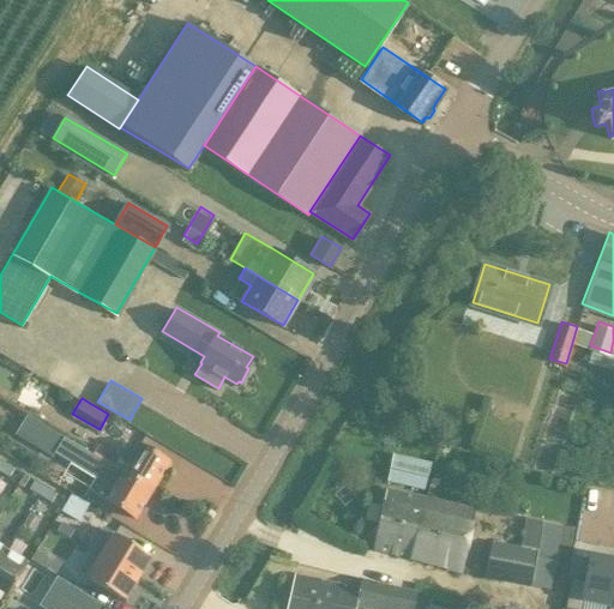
[(92,453),(64,435),(55,451),(96,475),(90,486),(108,496),(107,499),(136,516),(152,488),(92,453)]
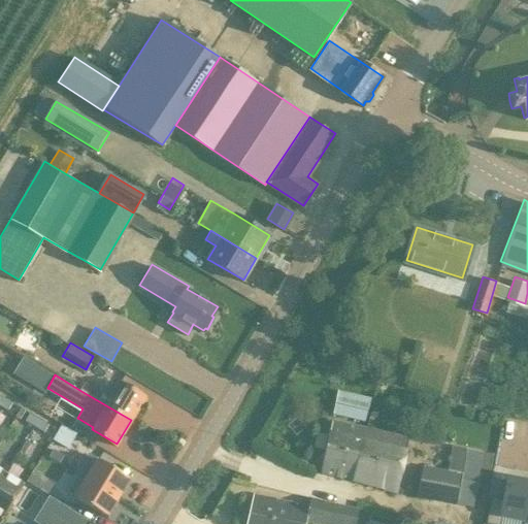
[(86,381),(79,390),(131,420),(144,396),(121,382),(111,396),(86,381)]
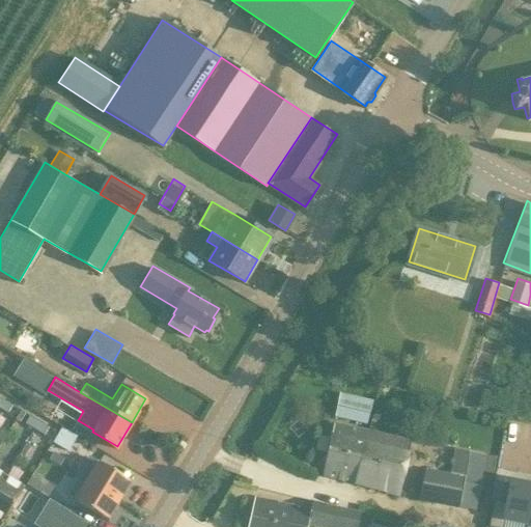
[(335,413),(367,420),(371,399),(339,392),(335,413)]
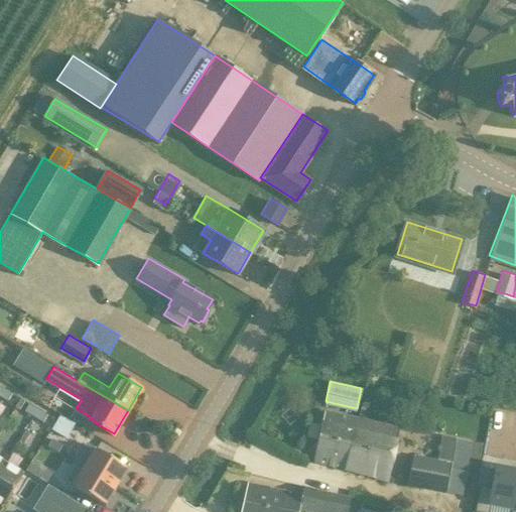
[(2,386),(0,389),(0,394),(7,399),(12,391),(2,386)]
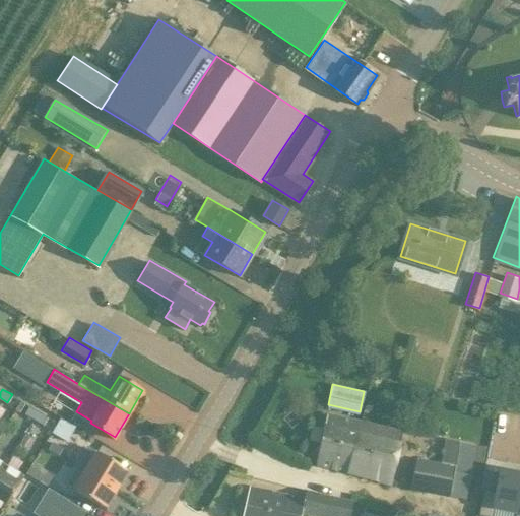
[(13,411),(17,413),(22,404),(18,402),(13,411)]
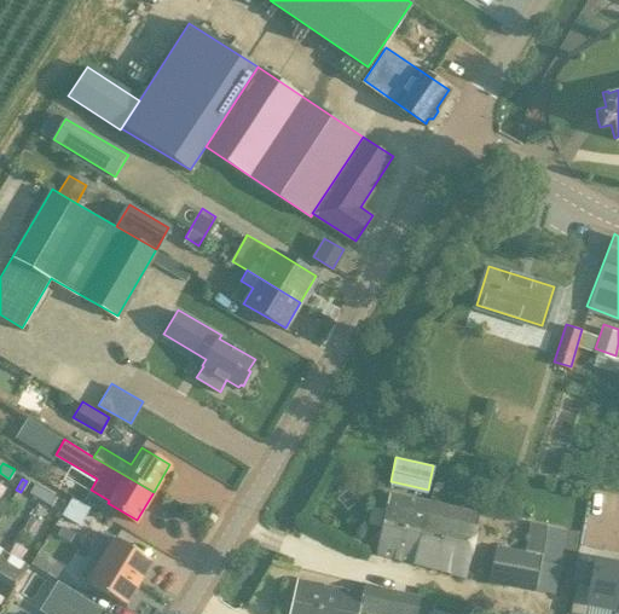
[(46,488),(35,481),(29,491),(40,497),(46,488)]
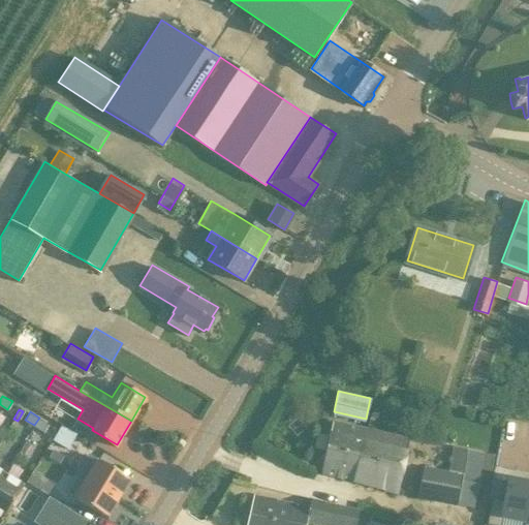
[(44,431),(49,423),(39,418),(34,425),(44,431)]
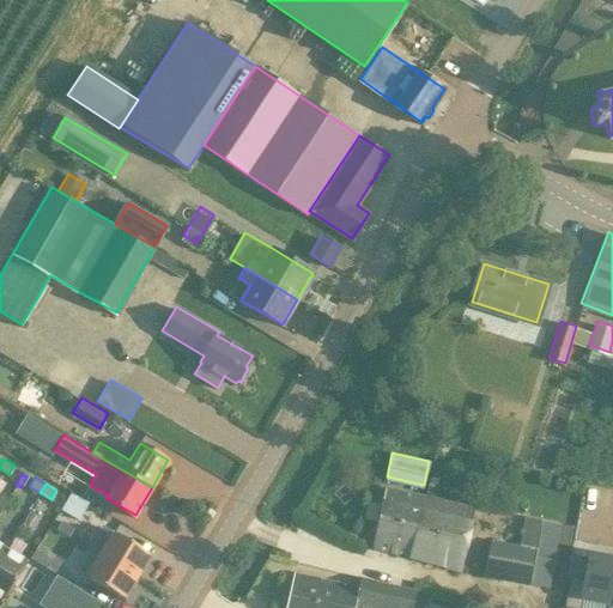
[(375,546),(411,554),(425,496),(386,486),(375,546)]
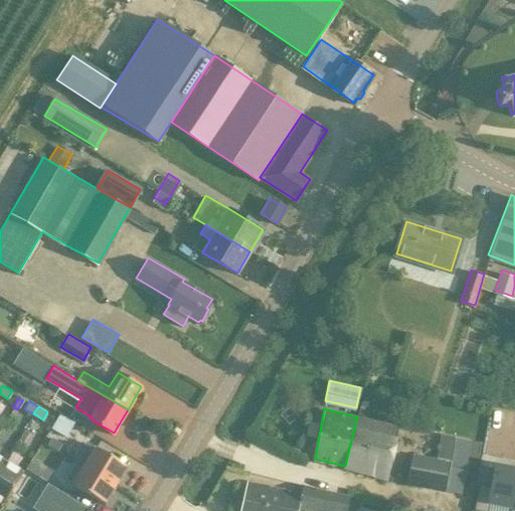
[(57,416),(51,426),(66,435),(74,420),(60,411),(57,416)]
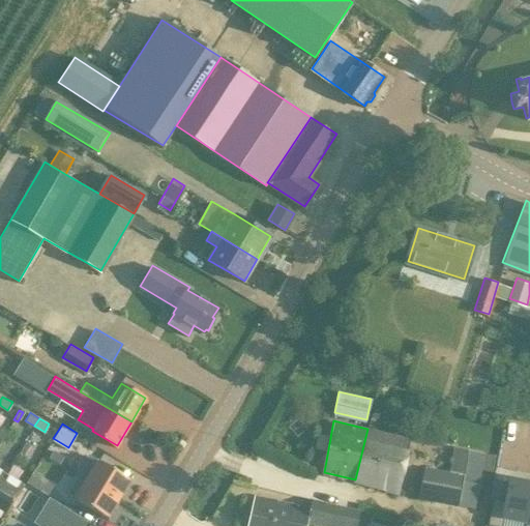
[(411,439),(367,429),(355,479),(399,491),(411,439)]
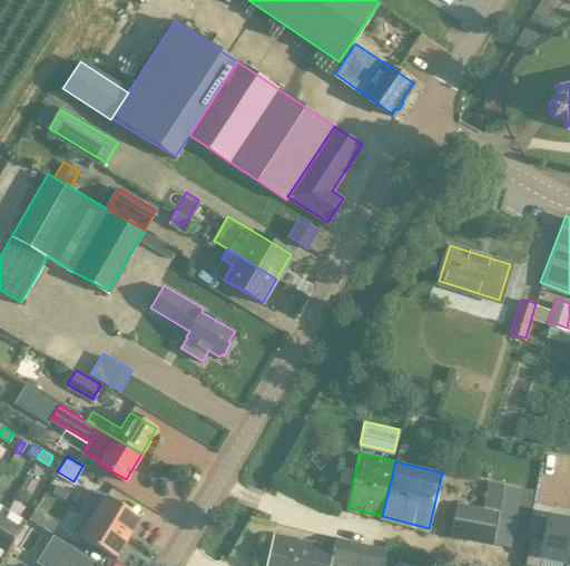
[(69,489),(58,482),(52,490),(65,498),(69,489)]
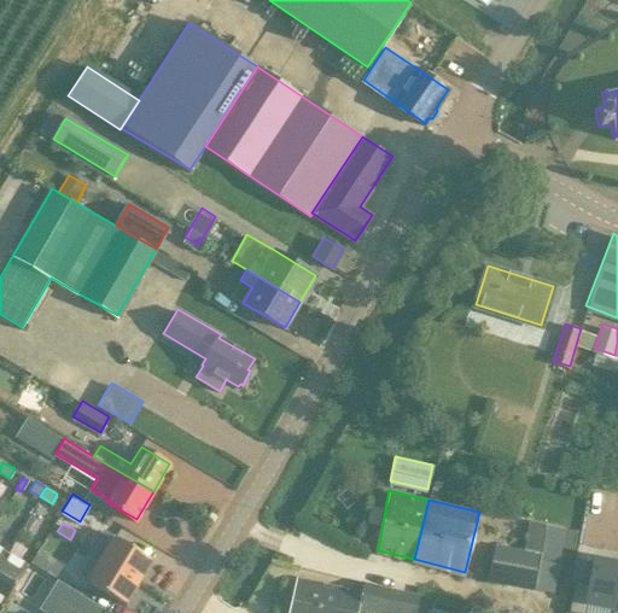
[(560,546),(563,526),(544,524),(538,552),(495,543),(489,578),(552,590),(560,546)]
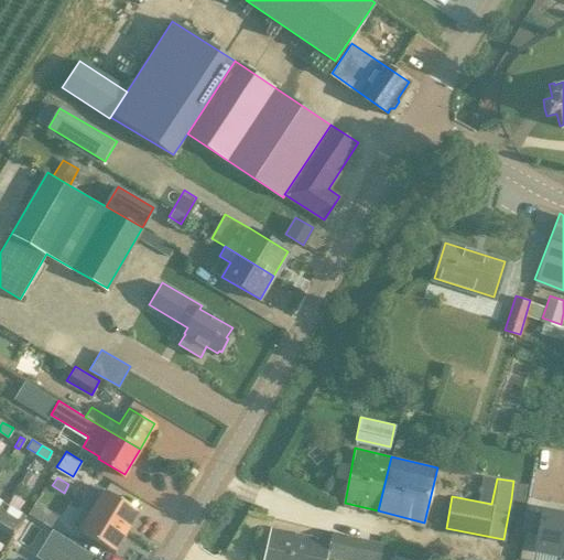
[(513,481),(511,498),(523,501),(527,483),(513,481)]
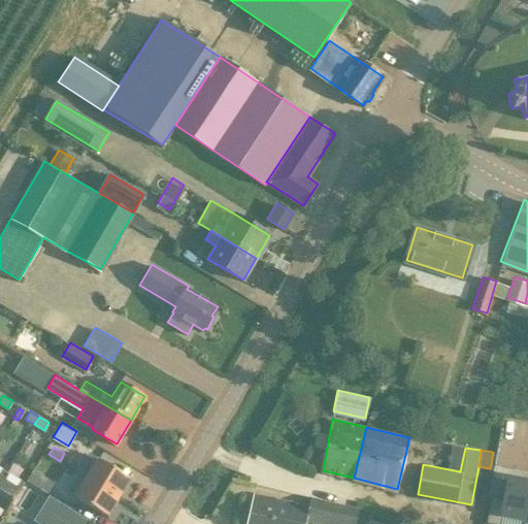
[(97,458),(86,476),(86,477),(119,497),(131,478),(97,458)]
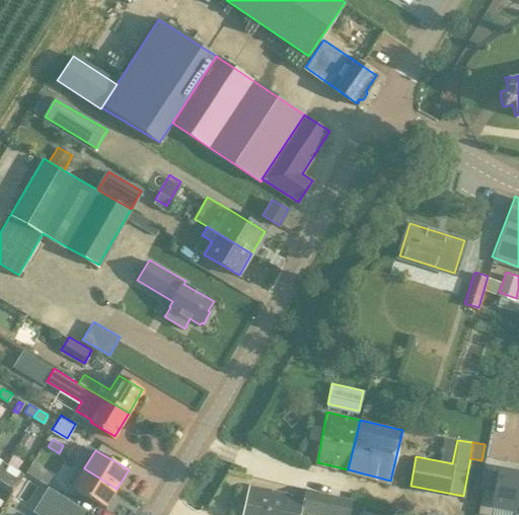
[(32,460),(26,470),(33,475),(41,464),(32,460)]
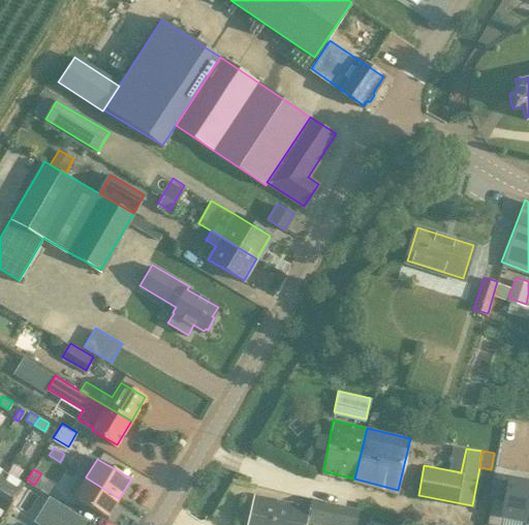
[(0,480),(0,516),(2,518),(24,484),(5,471),(0,480)]
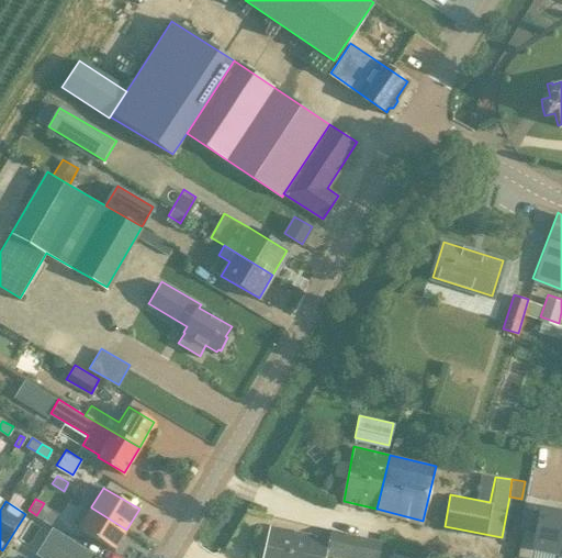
[(91,508),(91,506),(82,501),(70,522),(114,549),(126,529),(91,508)]
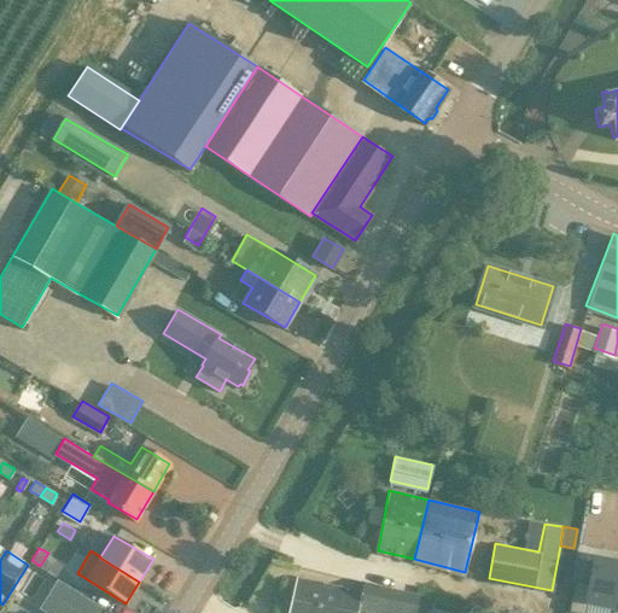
[(576,578),(570,609),(584,612),(588,602),(612,607),(617,576),(617,561),(594,558),(589,581),(576,578)]
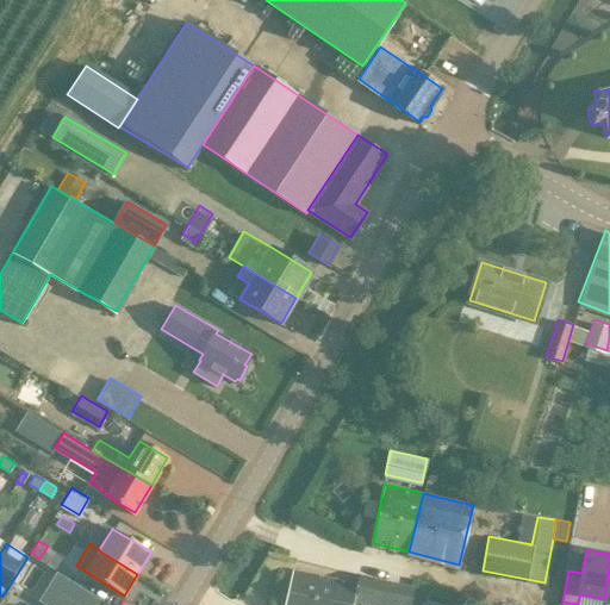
[(293,568),(285,604),(352,604),(353,600),(375,604),(398,604),(404,584),(359,574),(356,582),(293,568)]
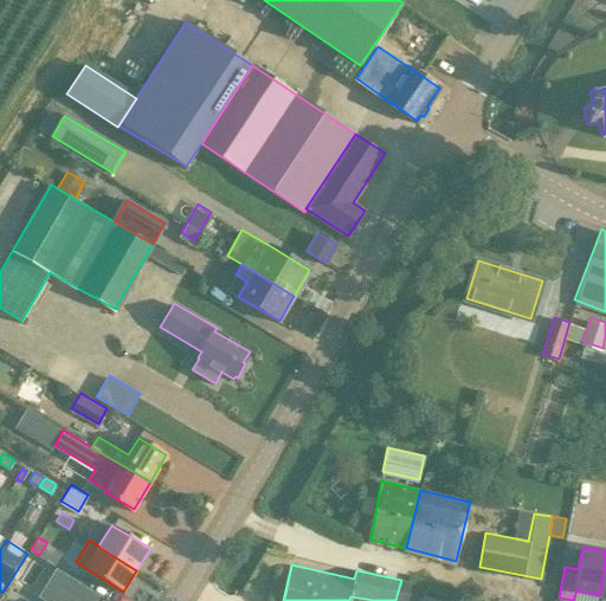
[(81,600),(49,581),(39,595),(49,600),(81,600)]
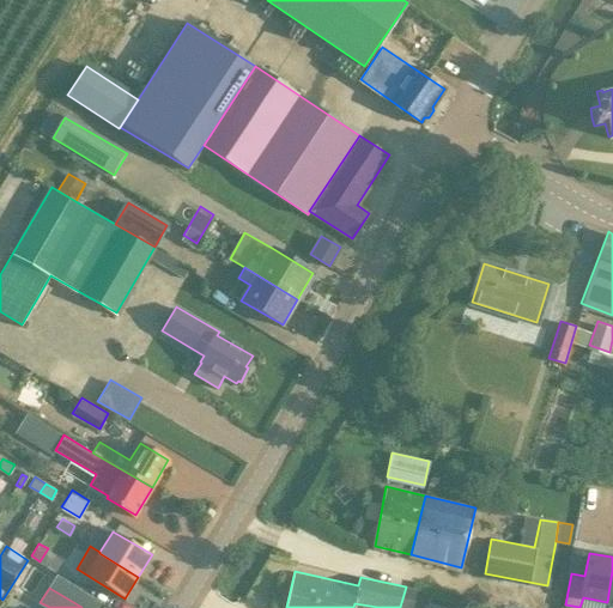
[(89,607),(96,607),(101,602),(84,591),(78,601),(89,607)]
